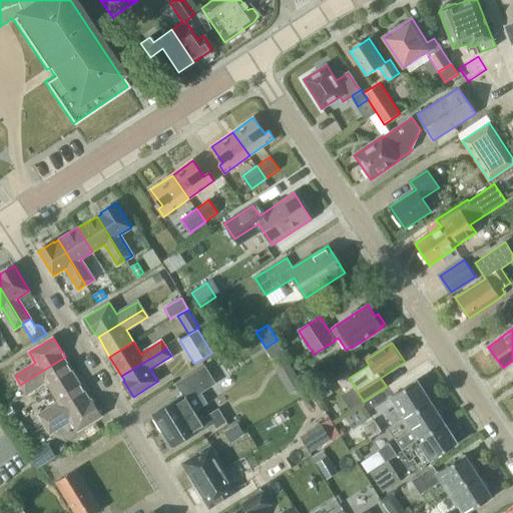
[(53,392),(77,377),(65,357),(20,385),(26,394),(46,381),(53,392)]
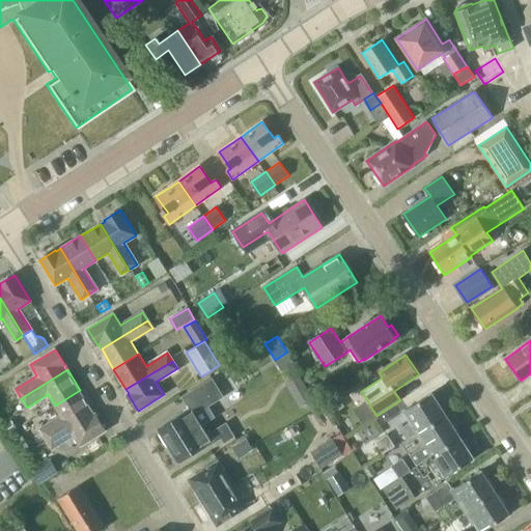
[(314,400),(296,370),(282,379),(300,409),(314,400)]
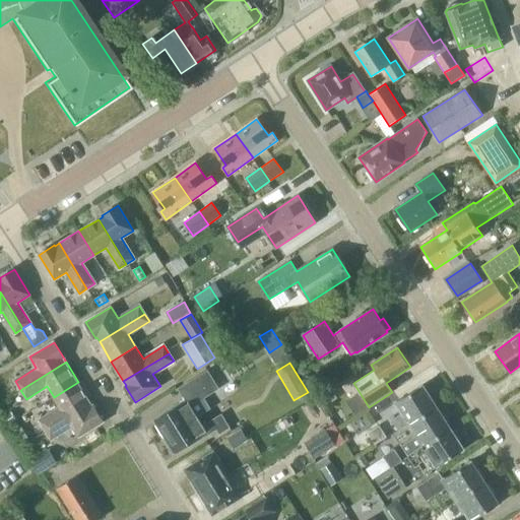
[(153,421),(164,438),(191,420),(198,416),(191,405),(216,389),(205,372),(177,390),(184,400),(180,403),(180,402),(165,412),(166,413),(153,421)]
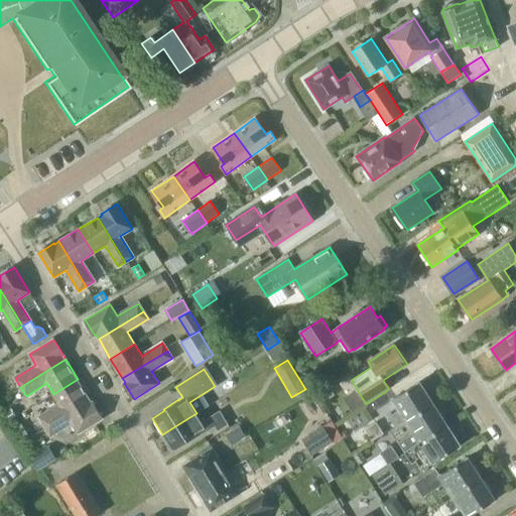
[(44,426),(90,398),(78,379),(53,394),(59,404),(39,417),(44,426)]
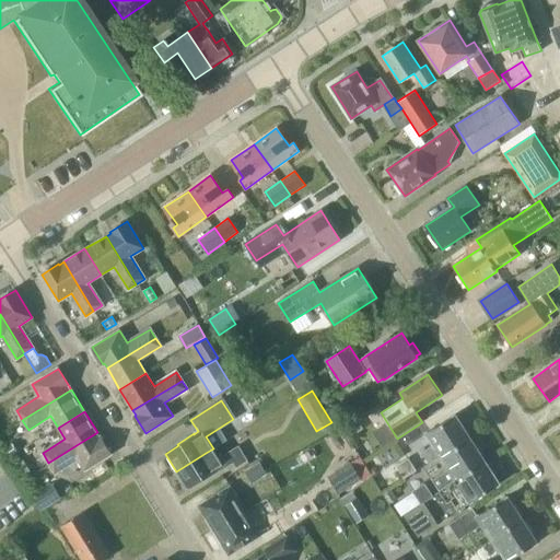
[(441,457),(469,439),(454,416),(426,434),(432,445),(421,452),(429,464),(440,456),(441,457)]
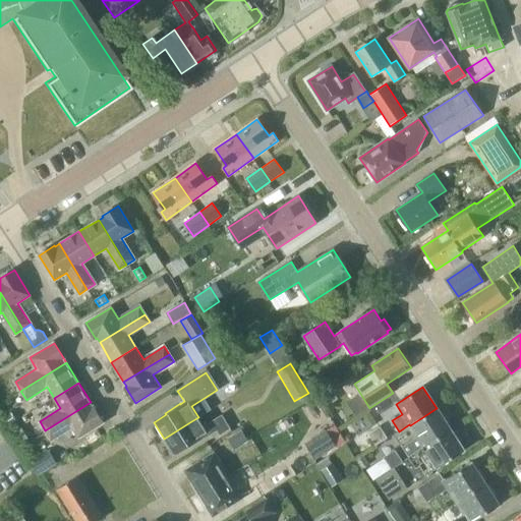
[(338,399),(331,388),(317,396),(325,407),(338,399)]
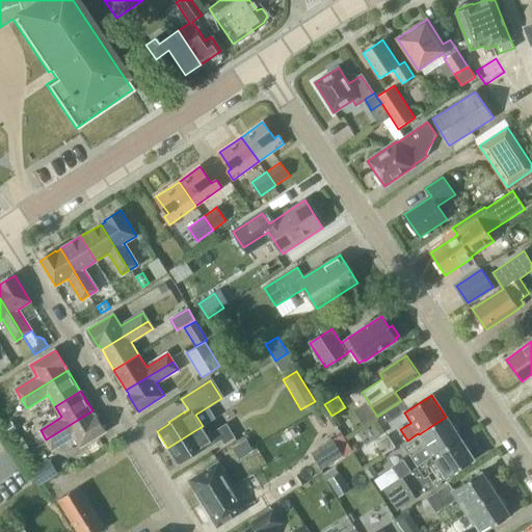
[(80,447),(105,431),(92,410),(46,440),(52,449),(74,435),(80,447)]
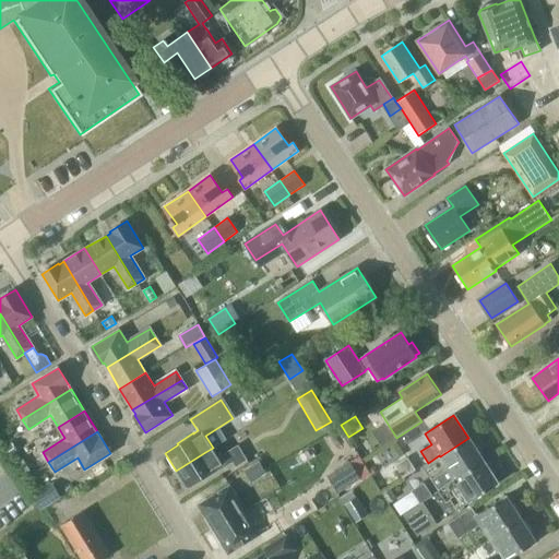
[(454,479),(483,460),(468,438),(440,456),(448,468),(431,479),(439,491),(455,482),(454,479)]
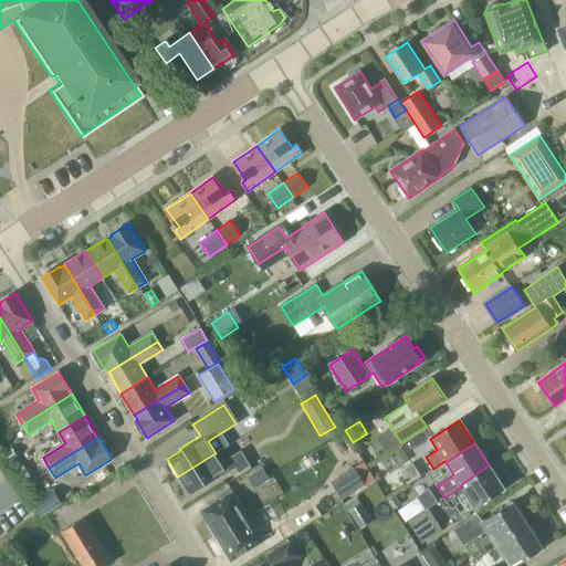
[(1,456),(8,467),(20,460),(13,448),(1,456)]
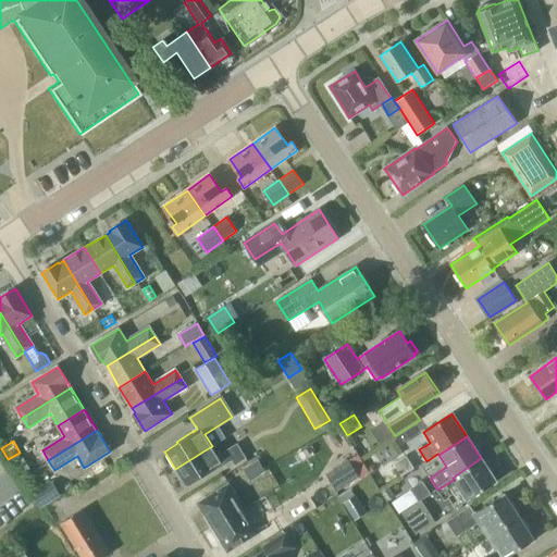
[(235,445),(218,456),(212,446),(205,450),(175,469),(186,486),(199,478),(200,480),(217,470),(231,460),(233,466),(244,459),(235,445)]
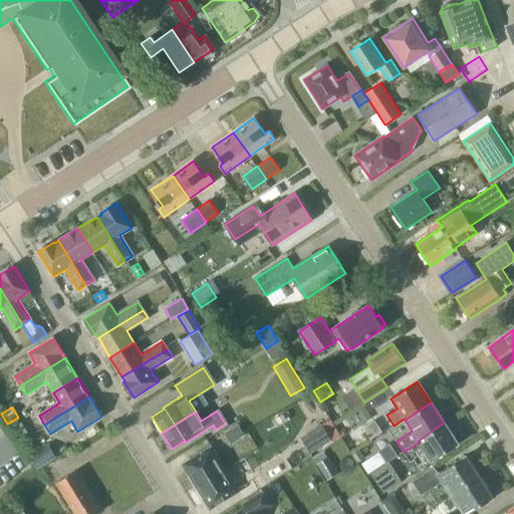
[(382,432),(374,420),(362,428),(370,440),(382,432)]
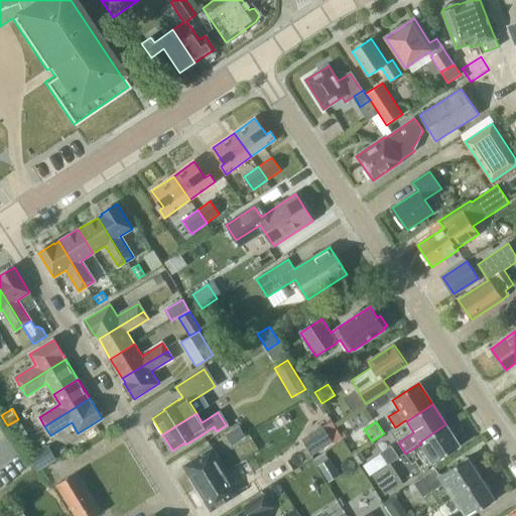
[(20,422),(12,427),(19,436),(26,432),(20,422)]
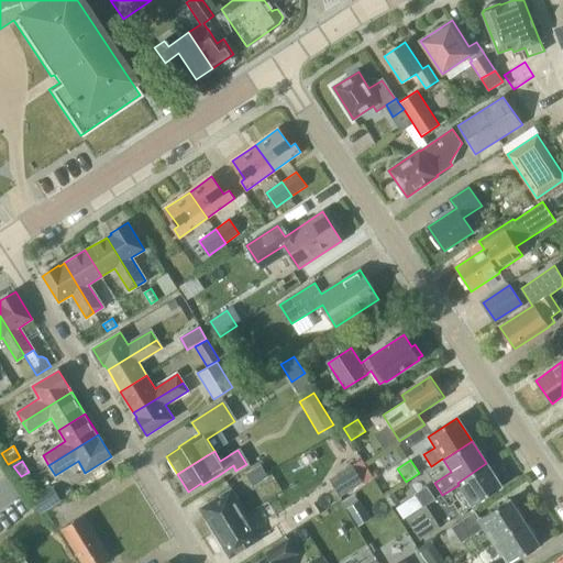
[(461,514),(501,487),(486,463),(457,483),(459,485),(442,495),(449,506),(454,503),(461,514)]
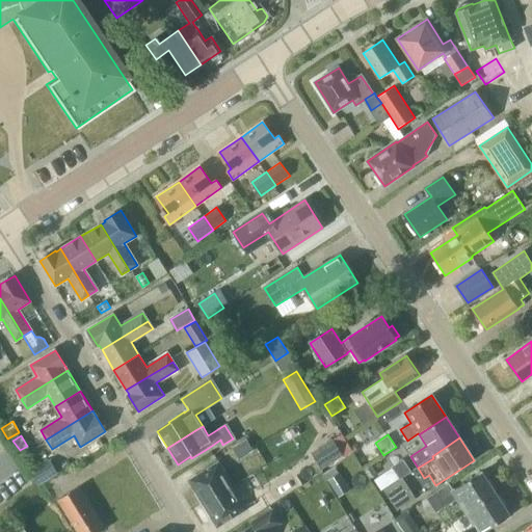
[(255,450),(246,439),(233,448),(240,459),(255,450)]
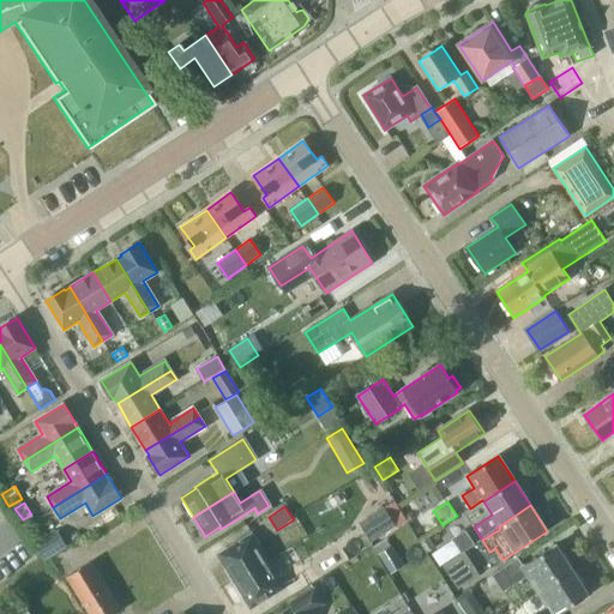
[(397,527),(385,506),(360,522),(372,542),(397,527)]
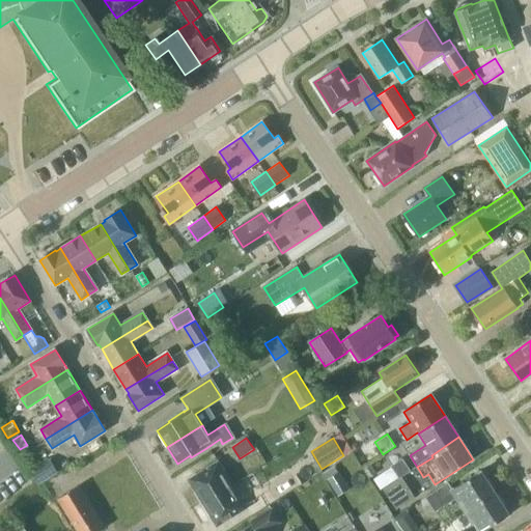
[(411,471),(402,458),(390,466),(399,479),(411,471)]
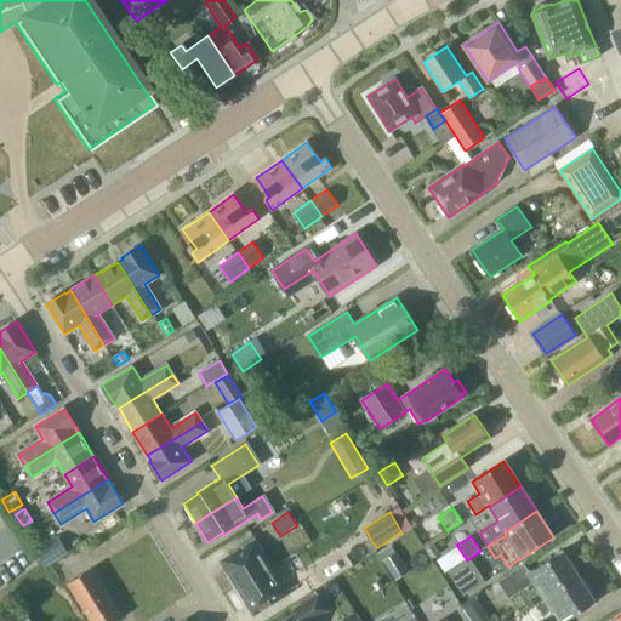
[(67,551),(58,537),(36,551),(45,564),(67,551)]
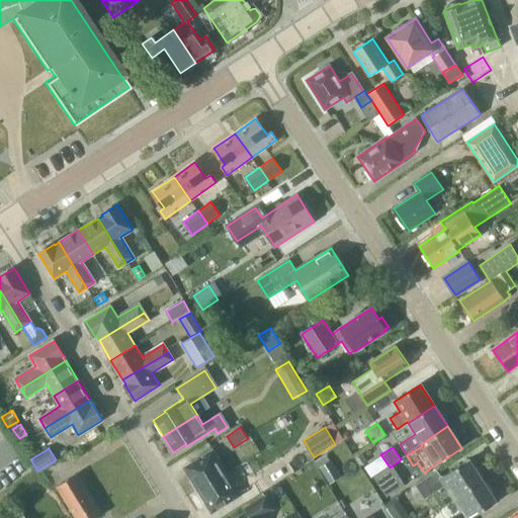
[(197,491),(226,473),(219,461),(221,460),(214,450),(211,450),(211,449),(194,460),(182,467),(197,491)]
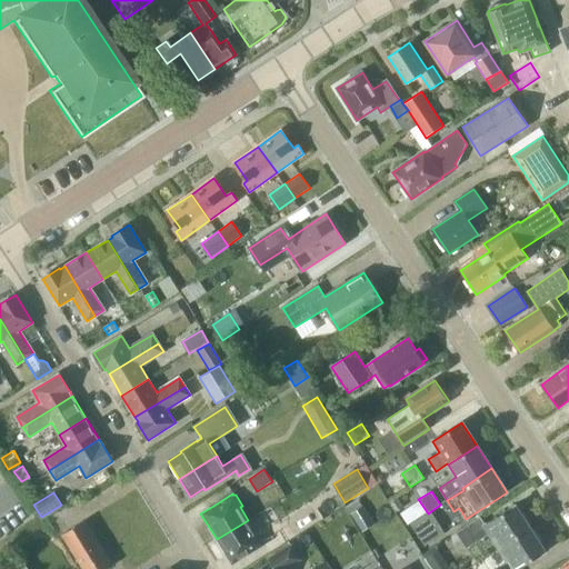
[(350,513),(362,532),(375,523),(362,506),(350,513)]
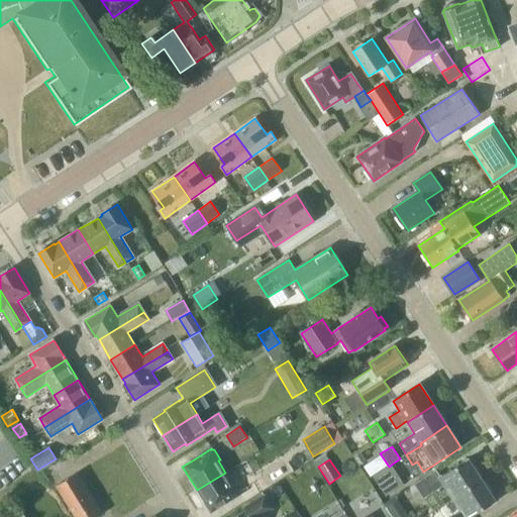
[(453,498),(482,480),(469,459),(440,477),(436,471),(415,484),(423,498),(444,484),(453,498)]
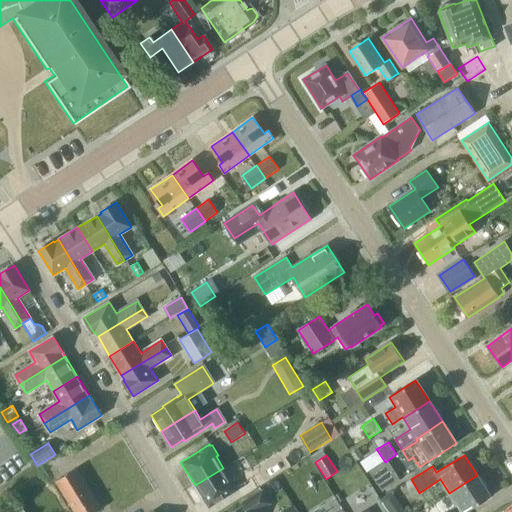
[(373,479),(384,472),(379,465),(368,471),(373,479)]
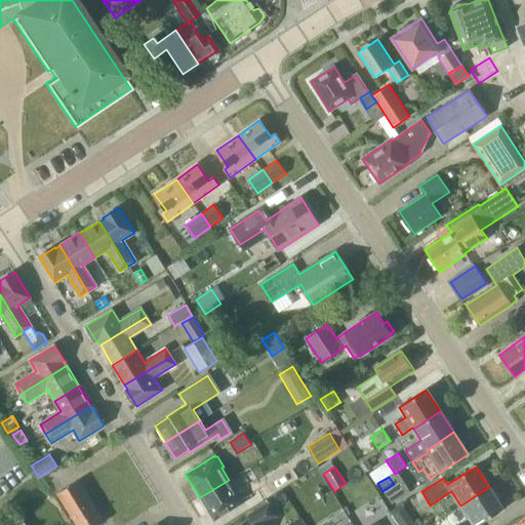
[(57,493),(77,524),(98,524),(105,522),(78,480),(57,493)]
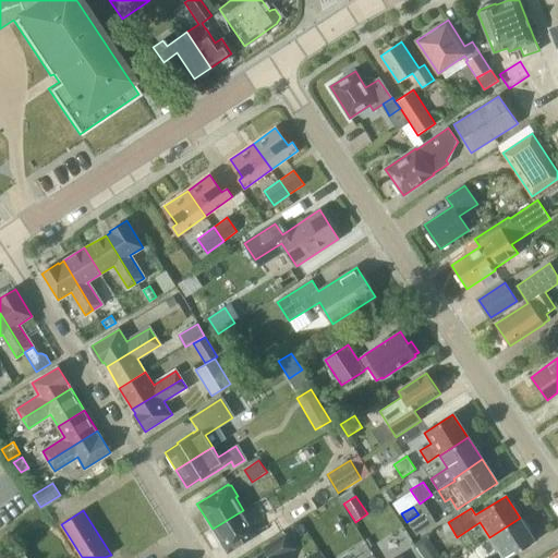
[(259,532),(261,532),(253,521),(251,522),(243,510),(213,529),(228,555),(241,546),(241,547),(259,535),(259,532)]
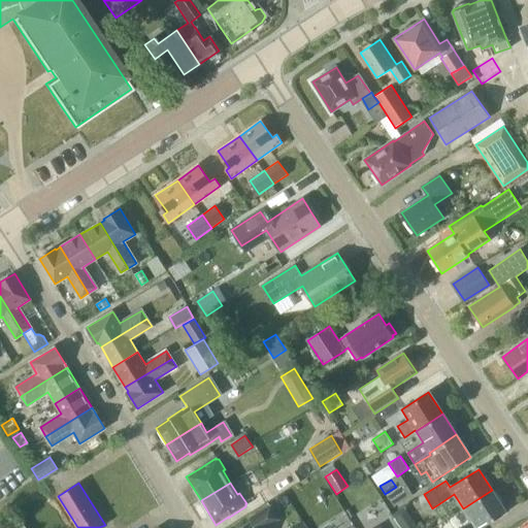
[(481,527),(506,513),(492,490),(463,508),(471,522),(460,527),(481,527)]
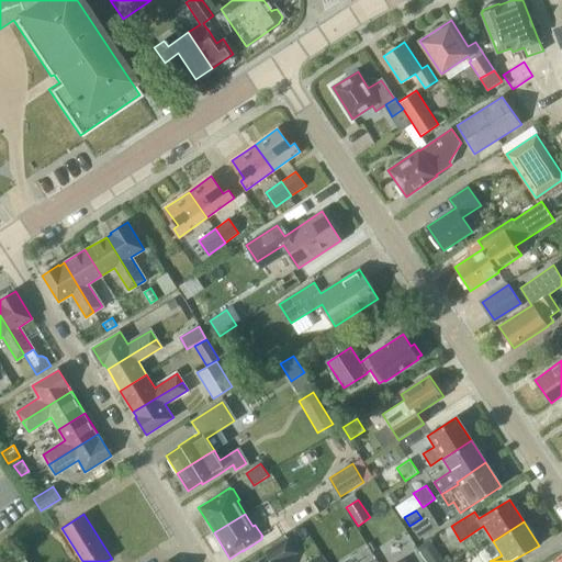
[(282,561),(298,552),(288,538),(266,552),(268,555),(257,561),(282,561)]
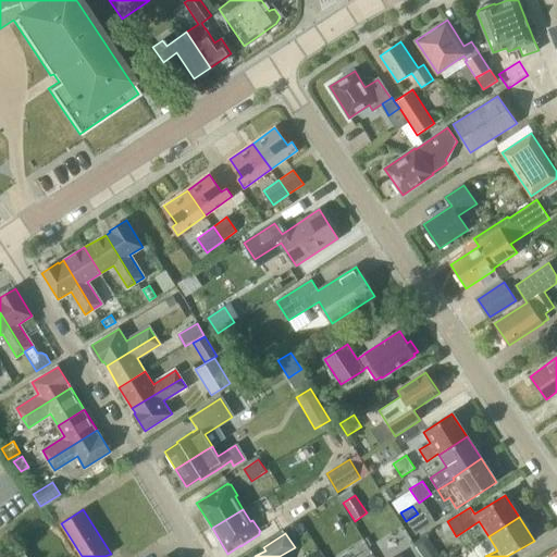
[(421,552),(433,544),(426,534),(415,542),(421,552)]
